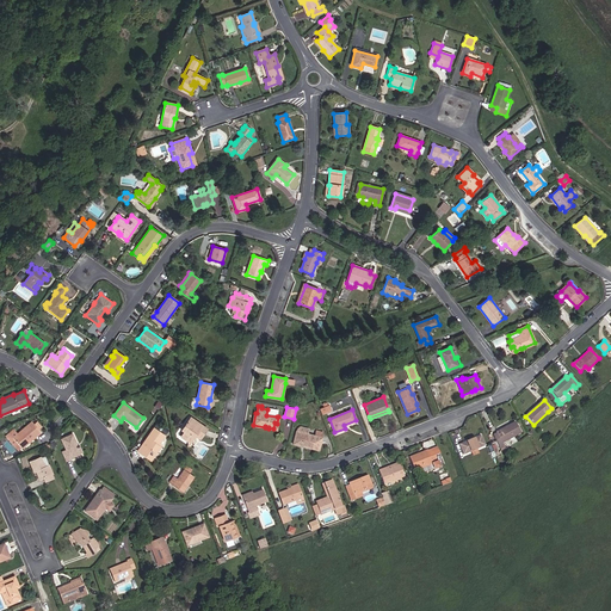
[(202,436),(207,429),(190,418),(181,430),(184,432),(180,437),(190,443),(195,436),(197,432),(202,436)]
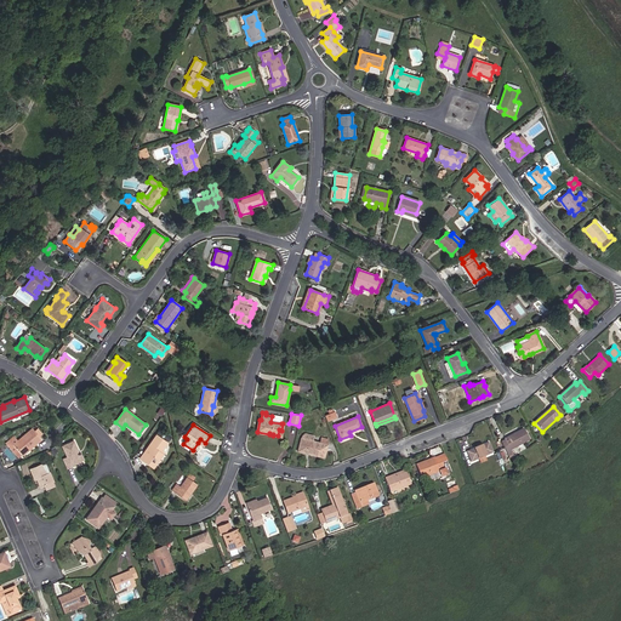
[(16,437),(6,445),(15,454),(20,459),(22,456),(21,454),(26,449),(28,451),(41,439),(32,429),(20,440),(16,437)]
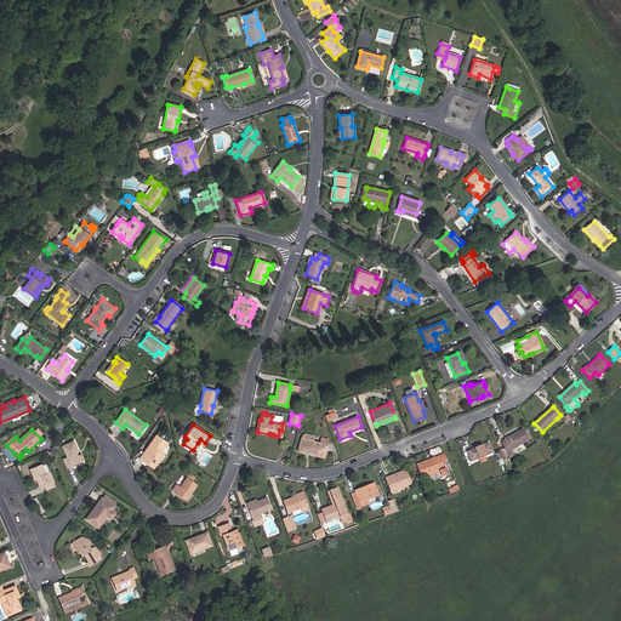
[(530,440),(524,429),(505,439),(505,440),(506,442),(502,444),(510,457),(513,455),(511,450),(530,440)]
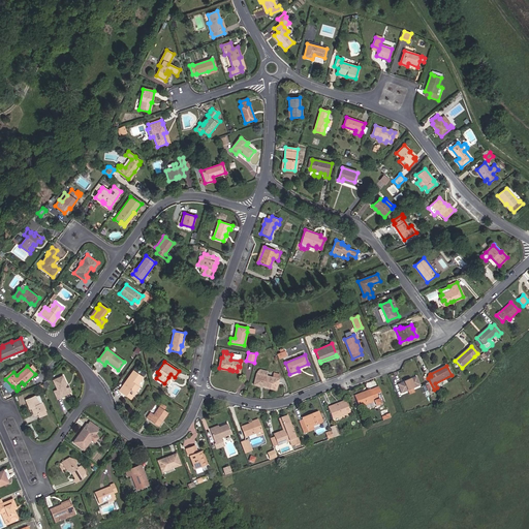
[(276,390),(280,374),(274,373),(272,377),(267,376),(268,374),(266,371),(260,370),(257,371),(254,382),(263,385),(263,386),(276,390)]
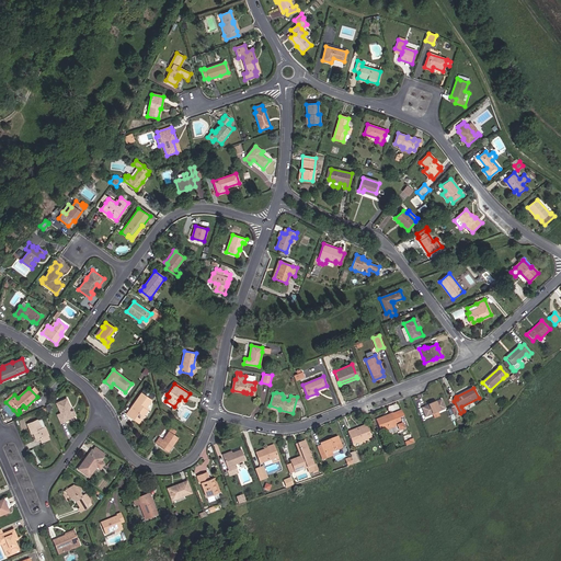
[(146,407),(151,400),(141,393),(126,414),(134,420),(135,418),(139,421),(147,410),(145,409),(146,407)]
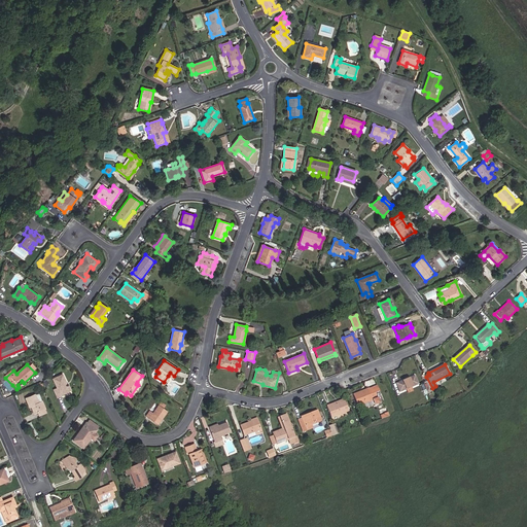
[(67,385),(62,375),(53,379),(58,388),(54,390),(58,397),(61,396),(60,394),(69,390),(67,385)]
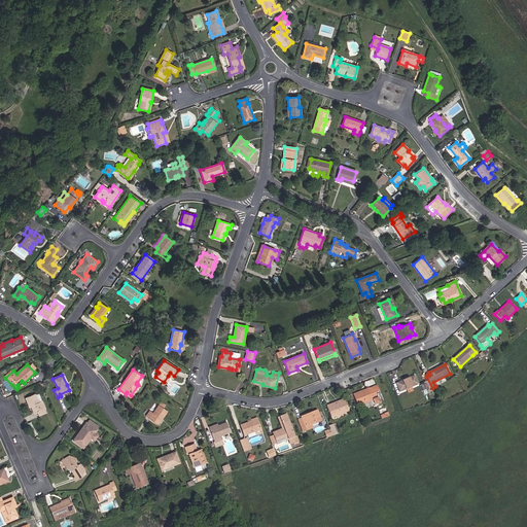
[(418,384),(415,376),(396,383),(399,392),(406,389),(412,387),(418,384)]
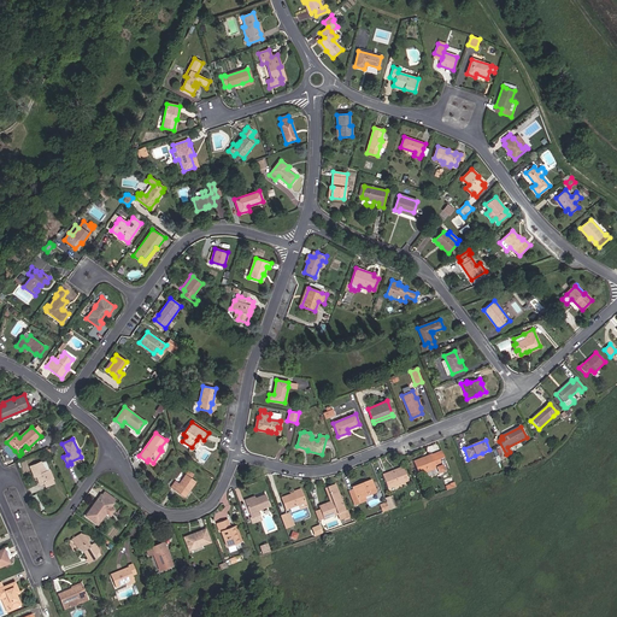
[(446,463),(441,452),(432,456),(432,454),(422,459),(422,460),(415,464),(418,474),(416,475),(417,479),(425,476),(425,472),(436,468),(439,474),(445,471),(442,466),(441,466),(441,465),(446,463)]
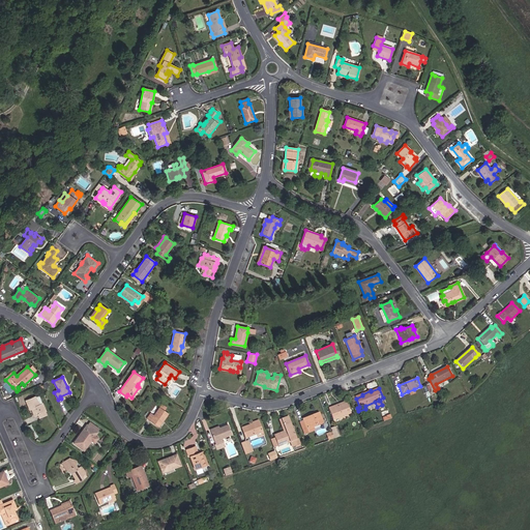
[(42,403),(39,395),(35,398),(35,396),(26,401),(29,410),(31,409),(34,416),(38,414),(39,417),(46,415),(45,412),(43,412),(40,404),(42,403)]
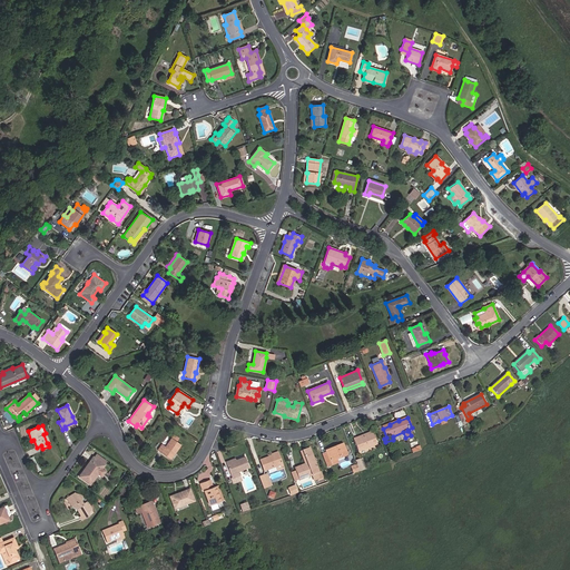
[(405,438),(403,432),(393,436),(393,440),(394,442),(405,438)]
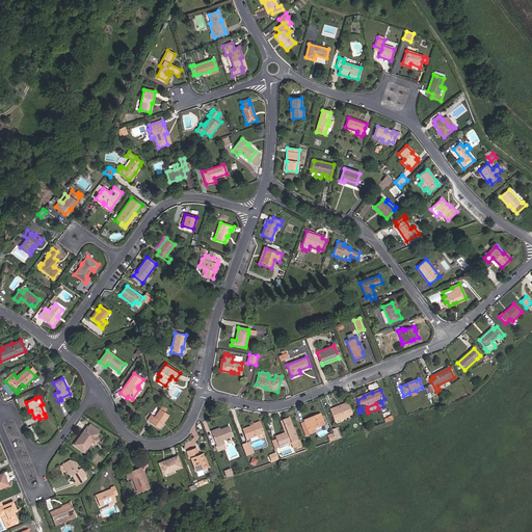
[(352,415),(348,404),(335,409),(334,408),(329,410),(335,422),(352,415)]
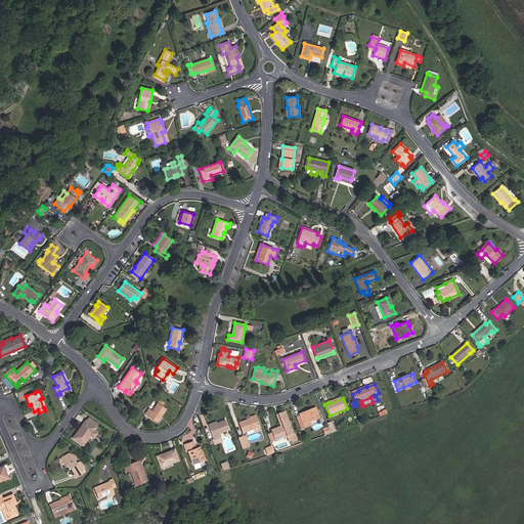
[(157,423),(166,408),(162,405),(164,402),(161,399),(153,410),(149,408),(145,413),(157,423)]
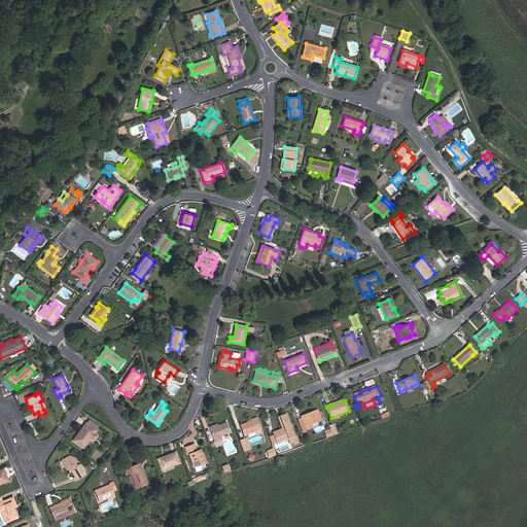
[(321,421),(317,411),(310,414),(310,415),(302,418),(299,420),(304,432),(307,430),(306,427),(312,424),(321,421)]
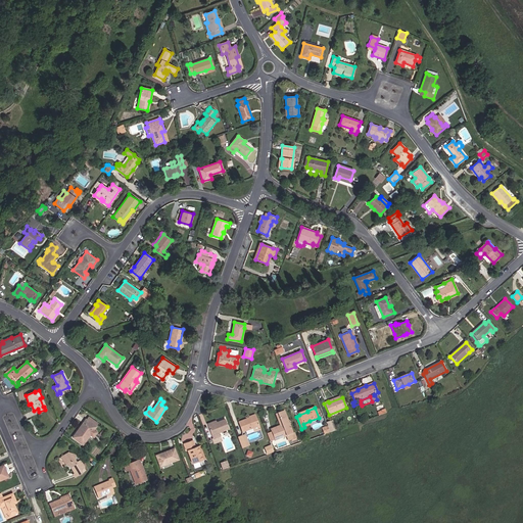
[(292,433),(284,412),(278,414),(283,427),(272,431),(272,432),(268,434),(271,441),(275,439),(275,440),(286,436),(288,441),(291,440),(296,438),(294,433),(292,433)]
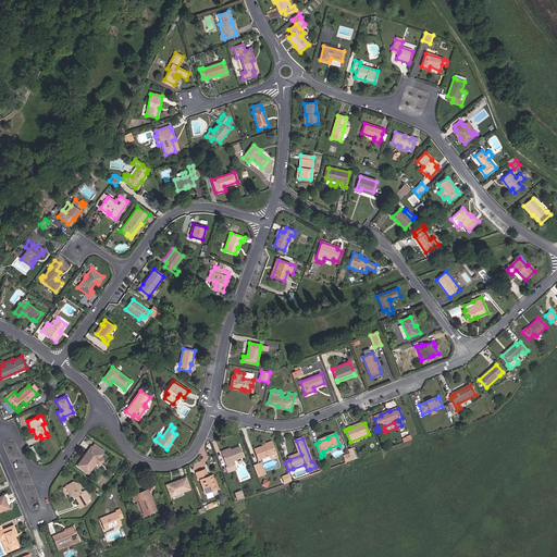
[(301,455),(296,441),(294,442),(298,454),(288,458),(289,459),(301,455)]
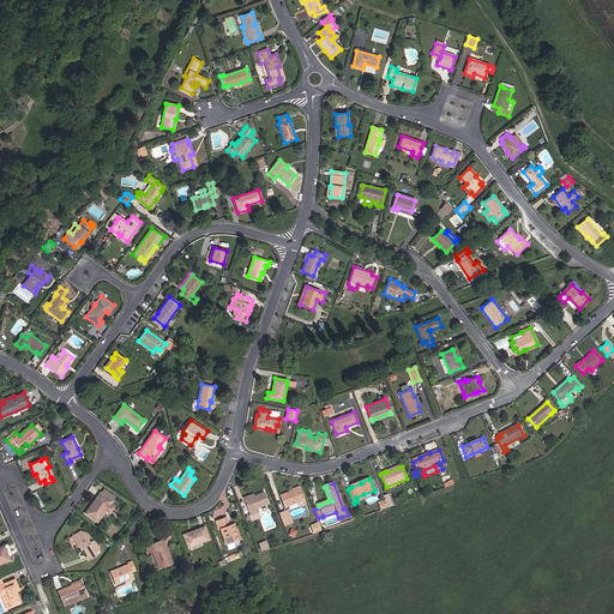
[(113,495),(104,489),(102,493),(110,499),(113,495)]
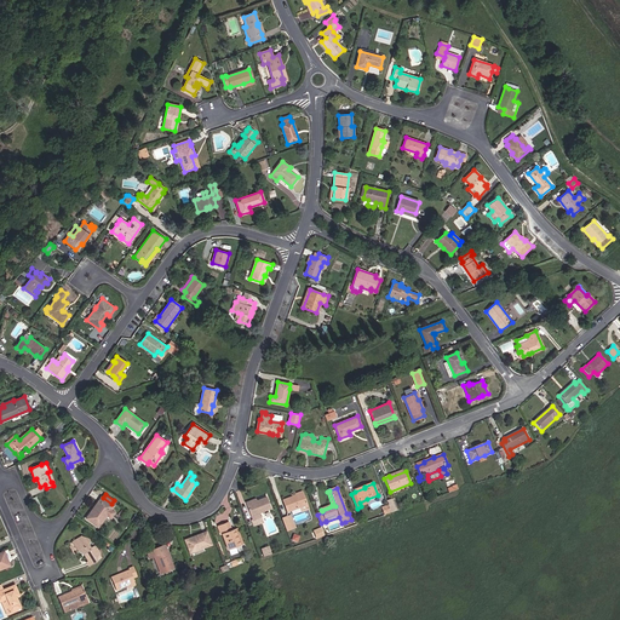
[(306,505),(303,494),(293,498),(293,497),(283,500),(287,512),(300,507),(306,505)]
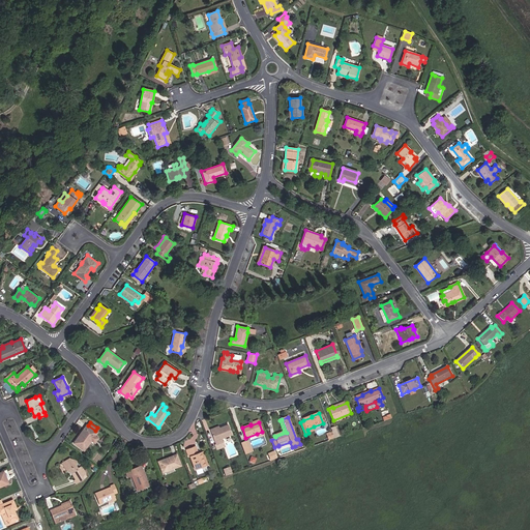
[(94,436),(96,432),(95,431),(88,425),(86,424),(80,434),(81,435),(75,444),(84,450),(91,440),(94,436)]
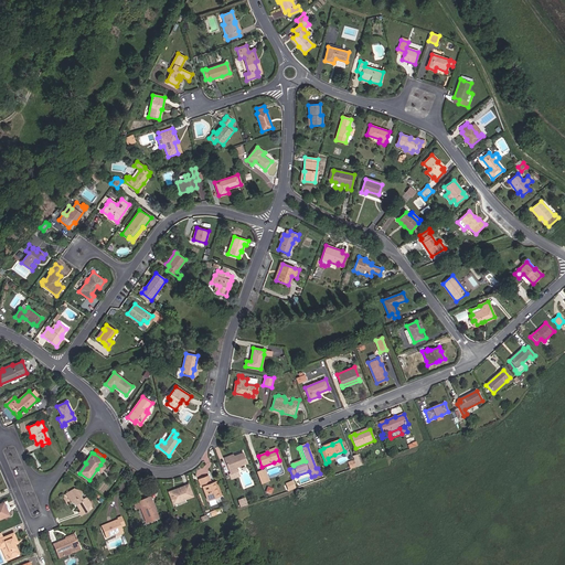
[(247,464),(243,452),(234,457),(224,460),(231,475),(238,471),(236,467),(247,464)]
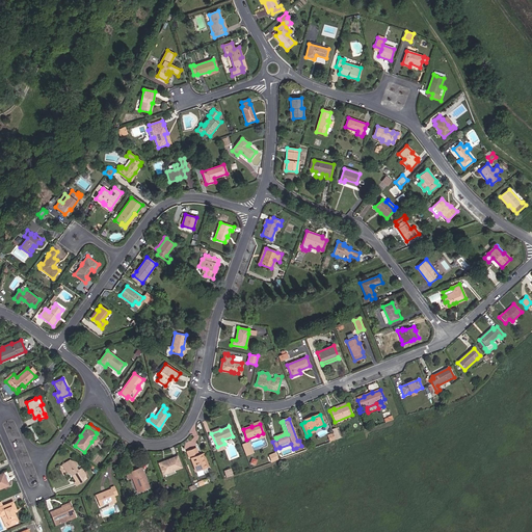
[(342,437),(339,428),(333,430),(336,440),(342,437)]
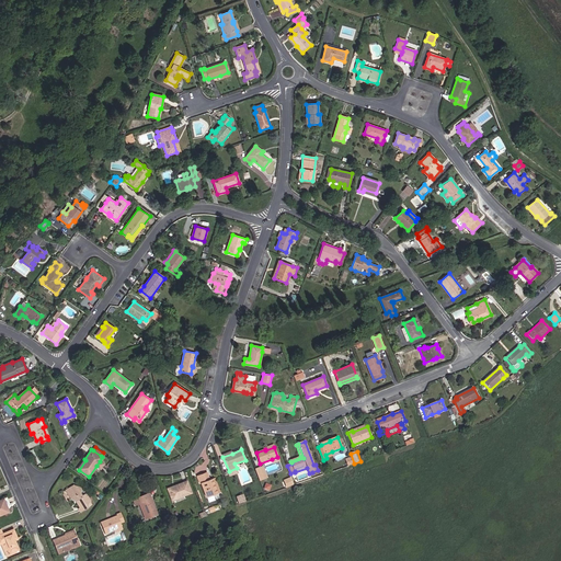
[(264,466),(255,469),(261,481),(268,478),(264,466)]
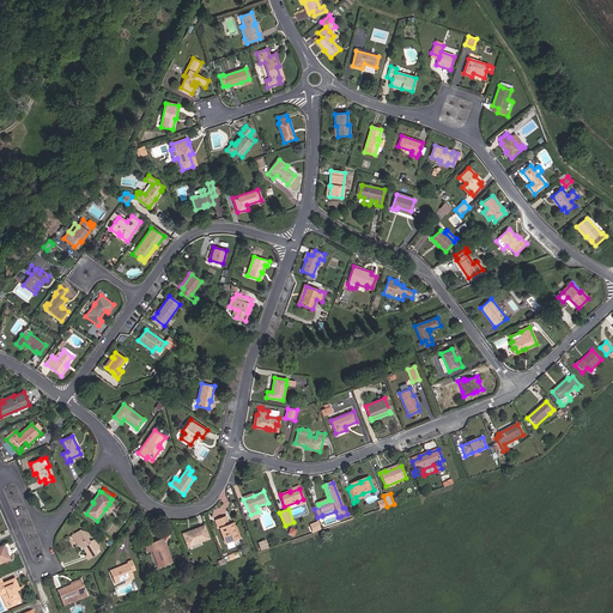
[(234,533),(232,529),(234,529),(231,523),(229,523),(224,526),(220,519),(220,517),(214,520),(218,528),(219,528),(225,544),(237,539),(235,533),(234,533)]
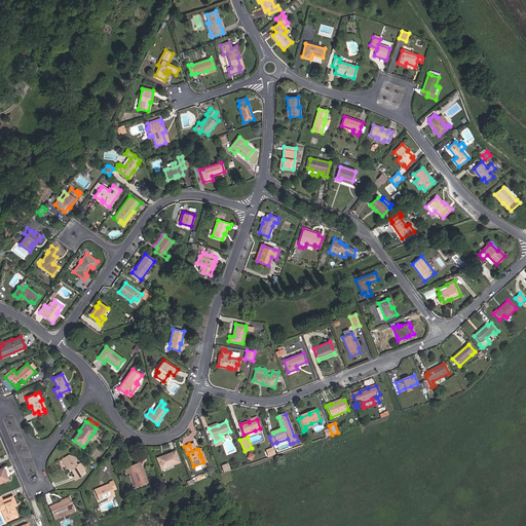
[(180,462),(175,451),(163,455),(164,457),(157,459),(161,468),(180,462)]
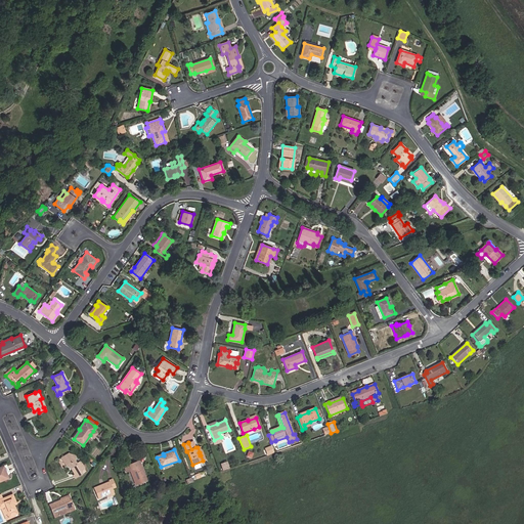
[(83,466),(80,461),(77,463),(75,460),(77,454),(76,454),(75,454),(70,453),(60,457),(67,467),(70,468),(71,468),(74,474),(73,475),(75,478),(83,473),(81,470),(84,468),(83,466)]
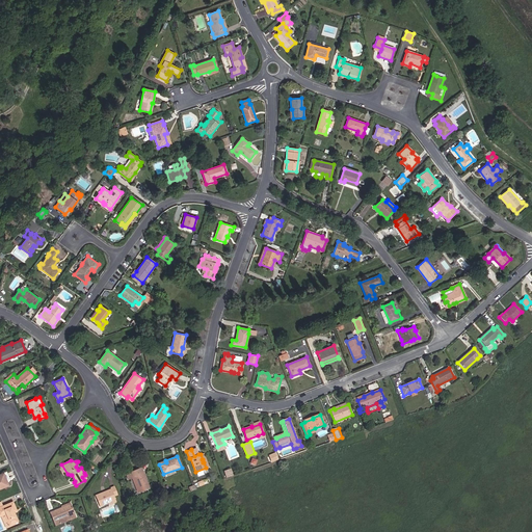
[(147,481),(143,473),(140,474),(138,469),(126,473),(128,479),(132,477),(138,493),(147,488),(143,482),(147,481)]
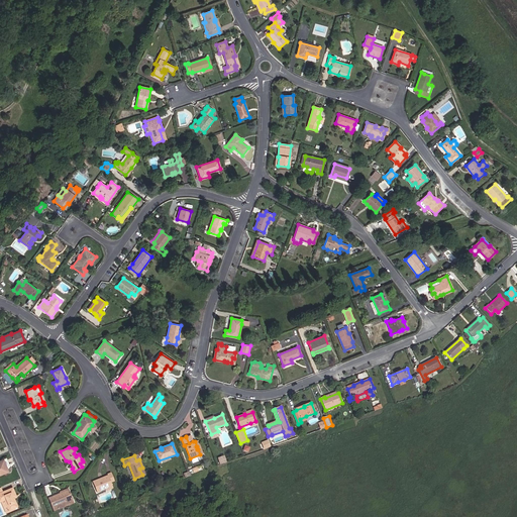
[(114,481),(111,474),(107,475),(108,476),(93,482),(97,492),(105,489),(112,486),(110,483),(114,481)]
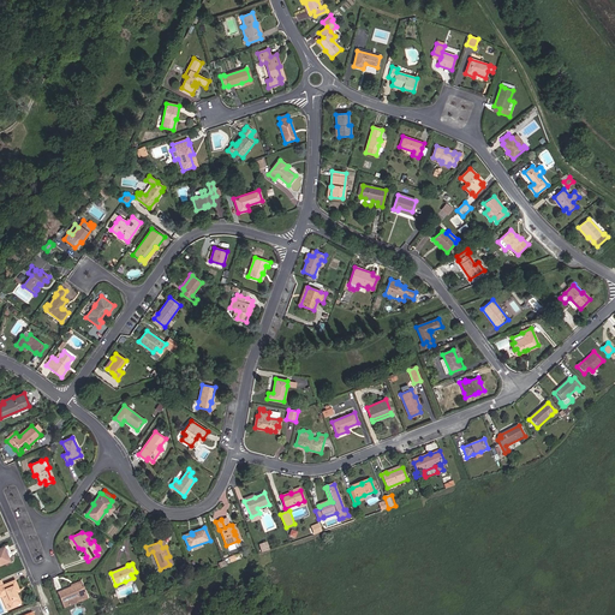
[(19,590),(15,580),(4,585),(0,586),(0,596),(1,596),(7,610),(11,608),(11,607),(21,602),(16,591),(19,590)]
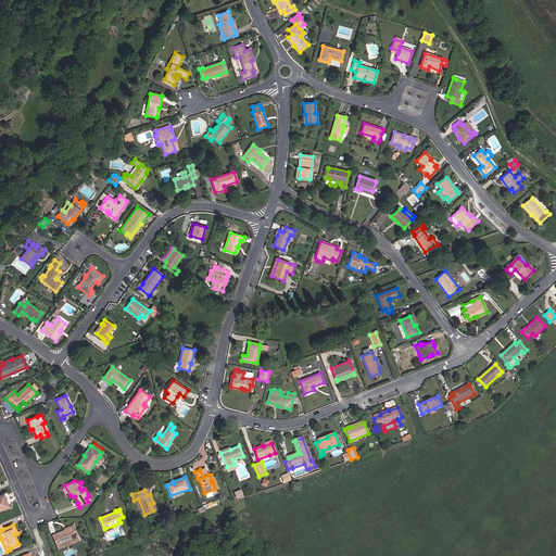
[(77,536),(74,527),(65,531),(52,535),(58,550),(63,547),(61,543),(77,536)]
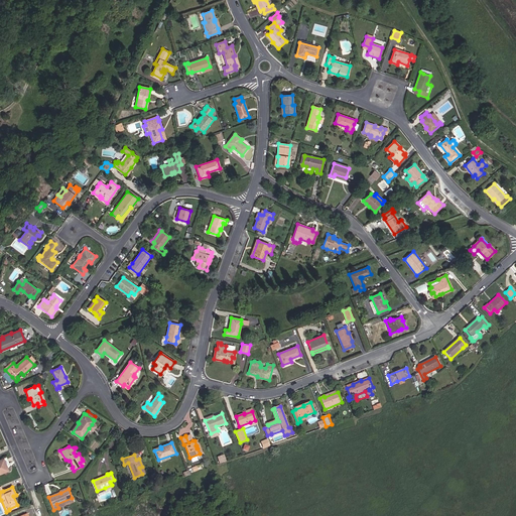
[(74,502),(72,498),(56,504),(58,508),(74,502)]
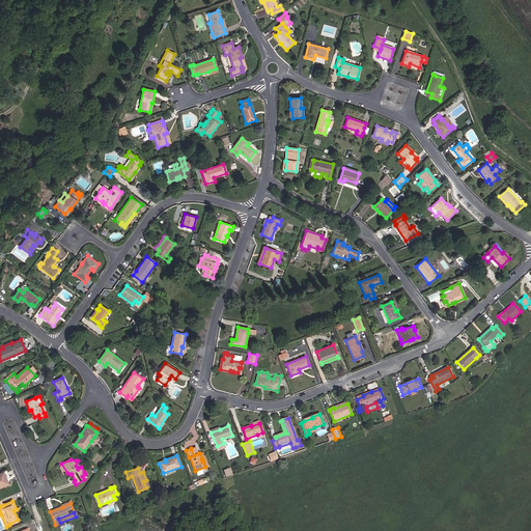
All buildings are outlined.
